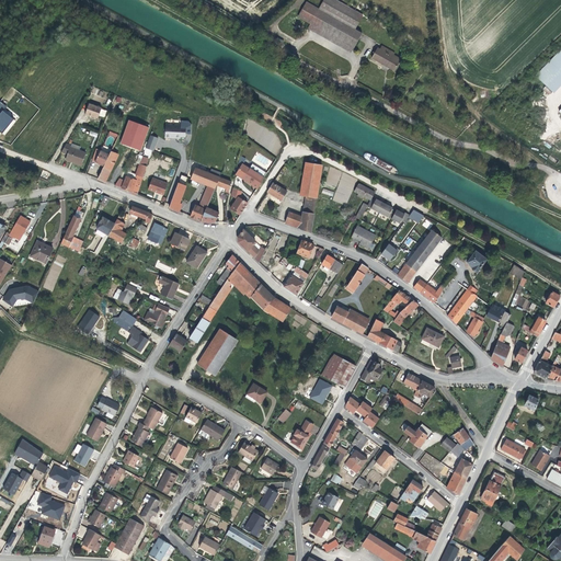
[(306,0),(297,15),(310,24),(351,48),(359,33),(306,0)]
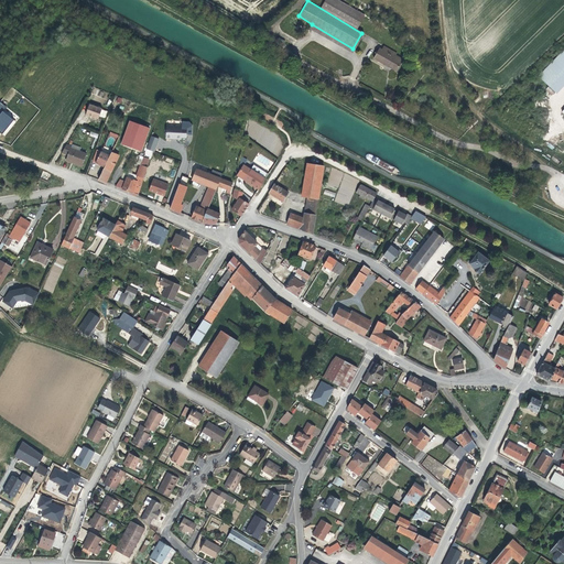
[(312,24),(310,29),(350,54),(353,49),(312,24)]
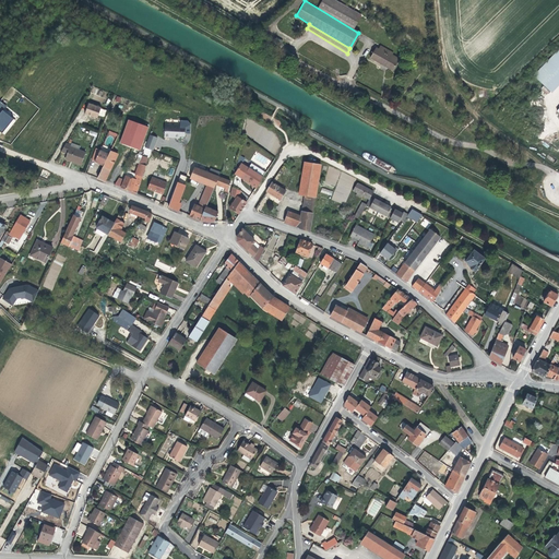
[(376,49),(370,59),(392,72),(399,60),(391,56),(392,54),(380,47),(378,50),(376,49)]
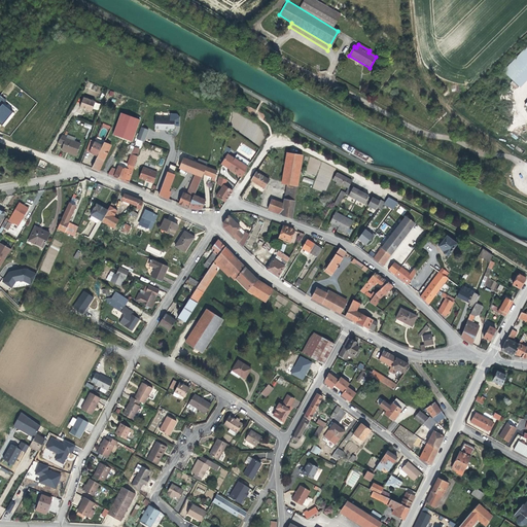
[(520,88),(526,79),(526,45),(502,71),(520,88)]
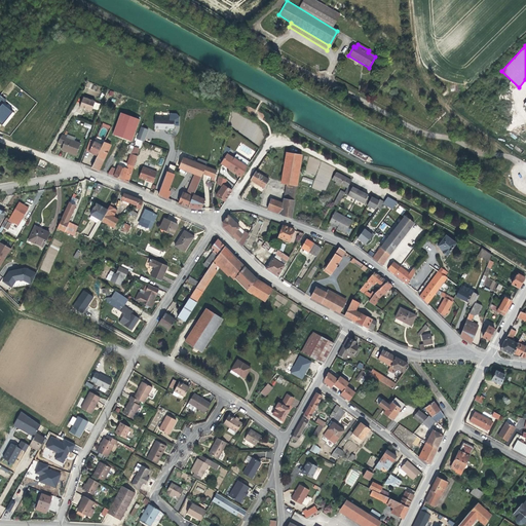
[(0,95),(0,122),(5,126),(15,113),(3,104),(6,100),(0,95)]
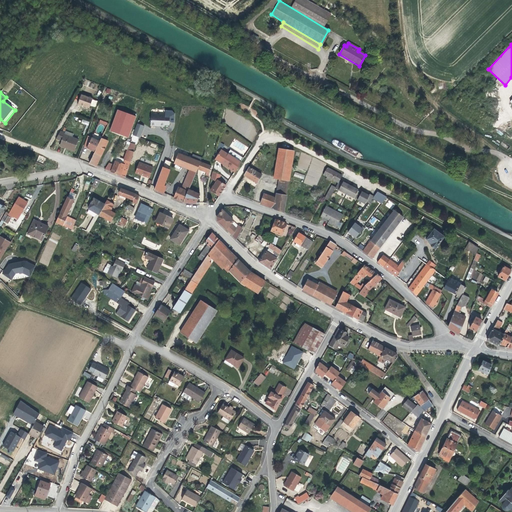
[(90,99),(83,96),(82,96),(78,104),(86,107),(89,108),(93,100),(90,99)]
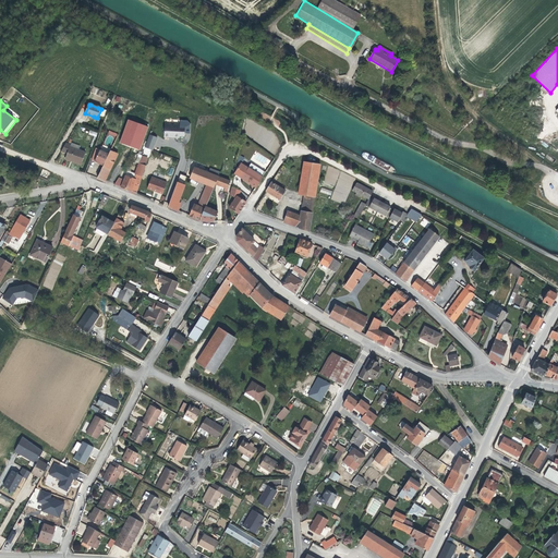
[(119,143),(134,149),(137,150),(146,126),(126,120),(121,136),(119,143)]
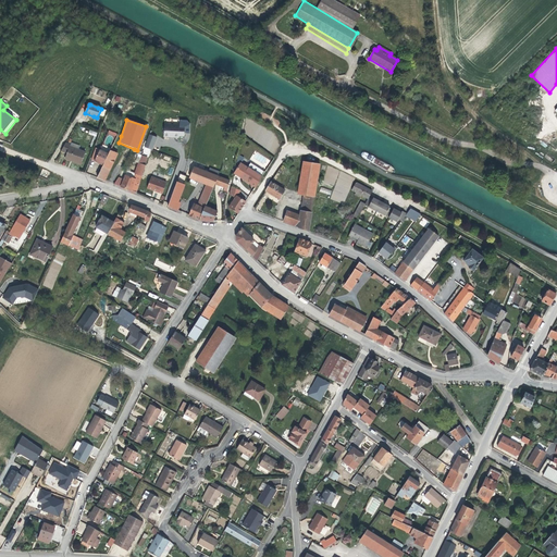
[(283,124),(280,123),(274,134),(277,136),(284,125),(283,124)]
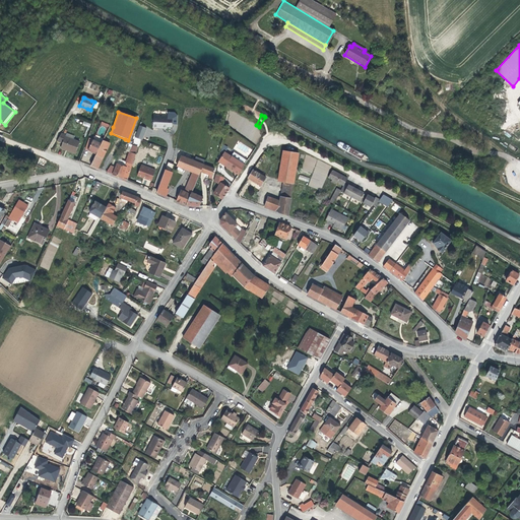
[(151,116),(151,128),(156,128),(156,126),(160,127),(160,128),(166,128),(166,126),(171,126),(171,118),(167,118),(167,117),(151,116)]
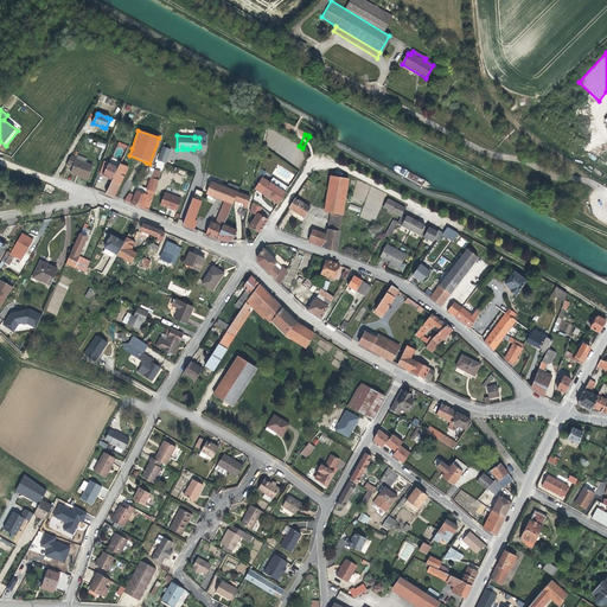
[(171,149),(163,146),(158,160),(166,164),(171,149)]
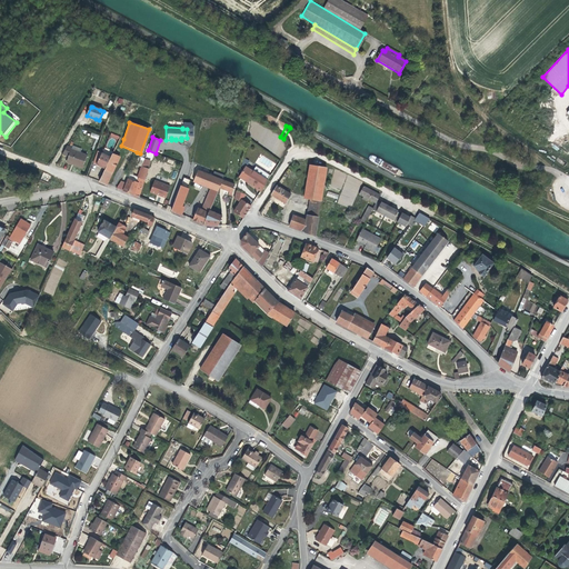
[(87,157),(80,153),(70,150),(71,148),(70,147),(68,146),(62,155),(65,156),(67,157),(65,162),(75,166),(82,169),(87,157)]
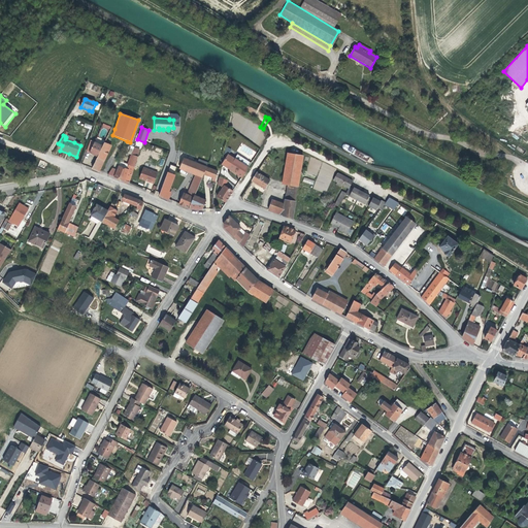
[(106,135),(103,141),(109,144),(110,144),(113,138),(106,135)]
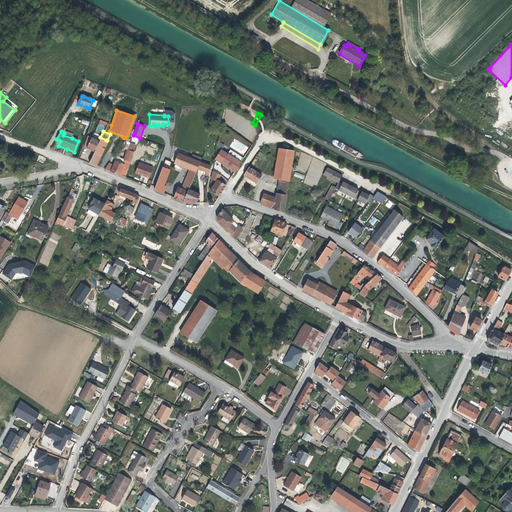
[(90,137),(86,148),(93,151),(98,141),(90,137)]
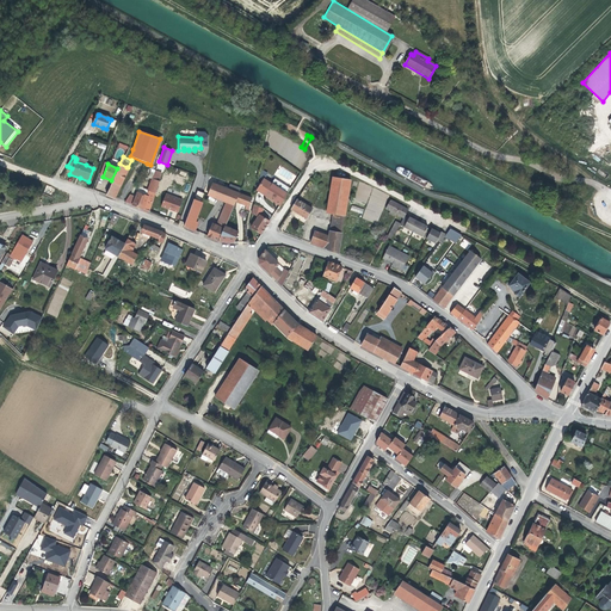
[(111,180),(111,181),(119,186),(127,170),(125,168),(127,167),(119,164),(117,168),(111,180)]
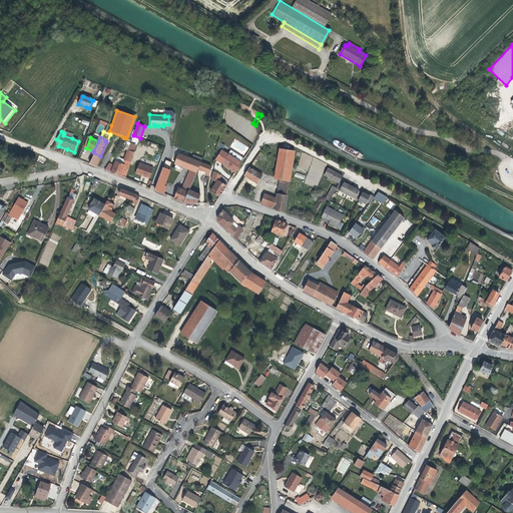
[(242,158),(228,149),(225,153),(219,149),(213,159),(233,171),(239,162),(242,158)]
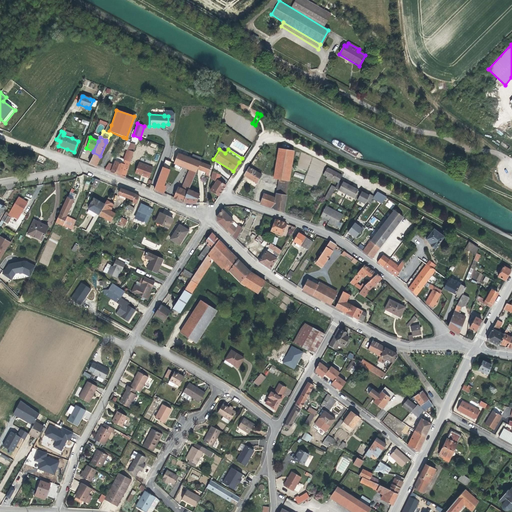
[(277,149),(272,178),(277,180),(274,198),(273,203),(272,208),(282,212),(292,151),(277,149)]
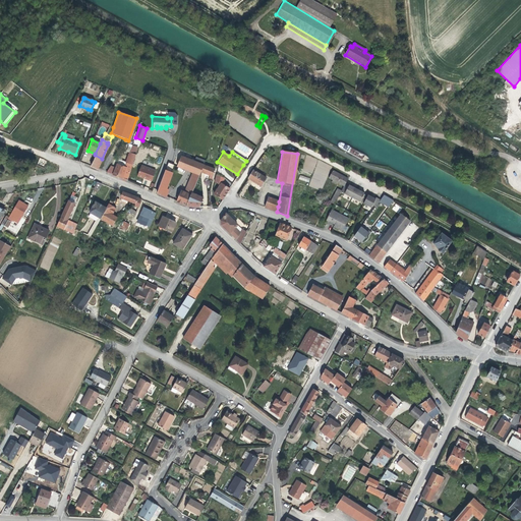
[(110,166),(106,172),(126,180),(134,155),(133,155),(129,153),(125,163),(127,164),(125,167),(116,164),(115,168),(110,166)]
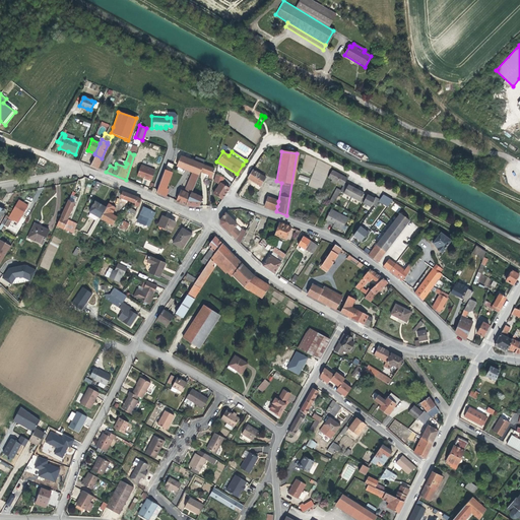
[(94,154),(89,166),(96,169),(102,158),(94,154)]
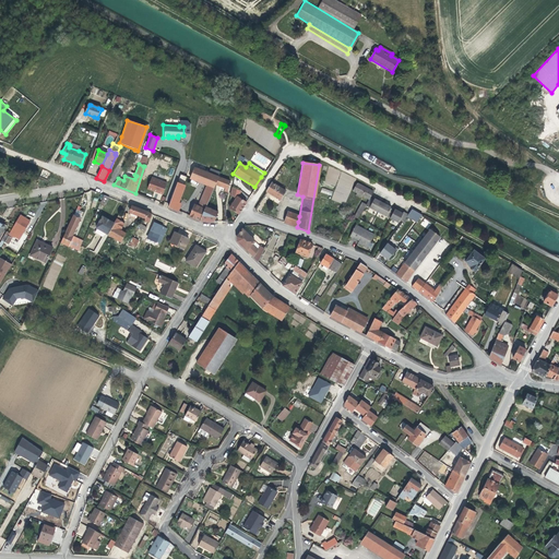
[(188,178),(206,186),(204,191),(206,192),(203,201),(206,202),(213,185),(216,177),(192,167),(188,178)]
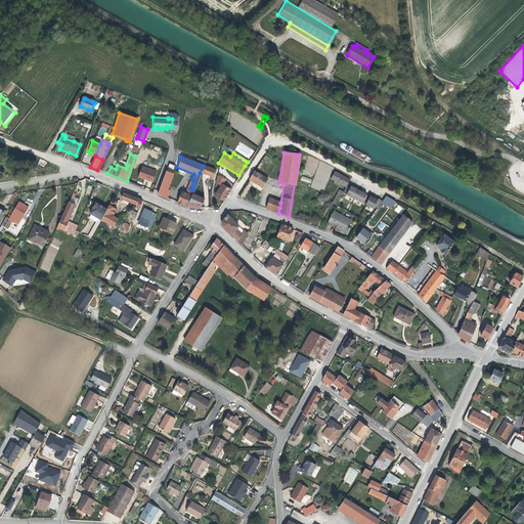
[(168,163),(165,171),(170,173),(173,165),(172,165),(168,163)]
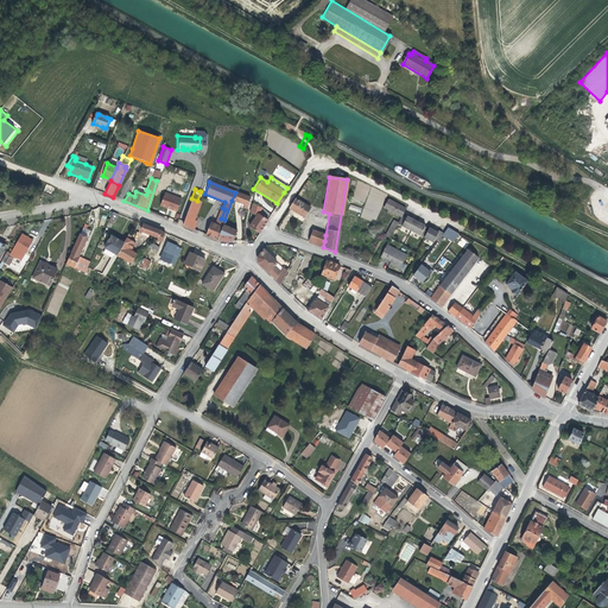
[(162,192),(158,206),(164,207),(168,208),(176,211),(179,198),(162,192)]
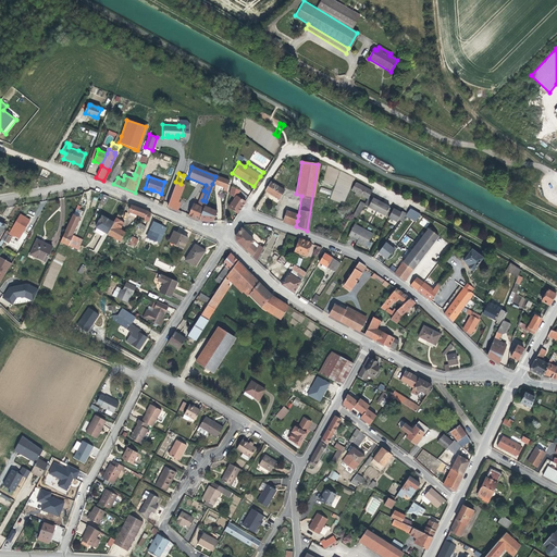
[(215,176),(212,184),(222,188),(221,192),(222,193),(224,193),(226,181),(215,176)]
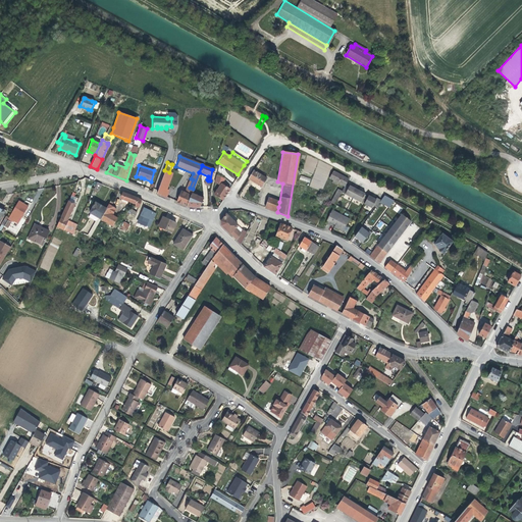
[(253,169),(248,177),(259,186),(265,177),(253,169)]
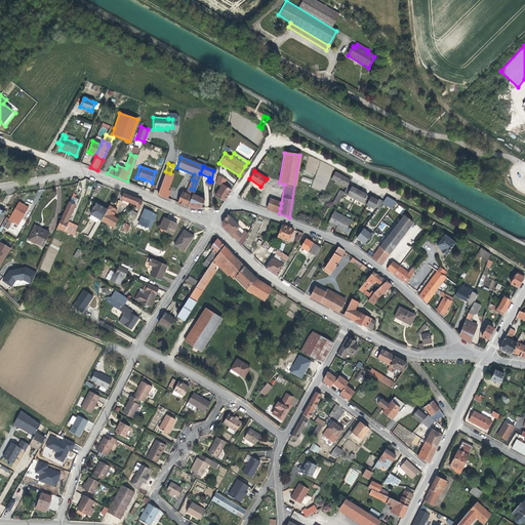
[(165,171),(159,188),(166,190),(171,174),(170,173),(165,171)]
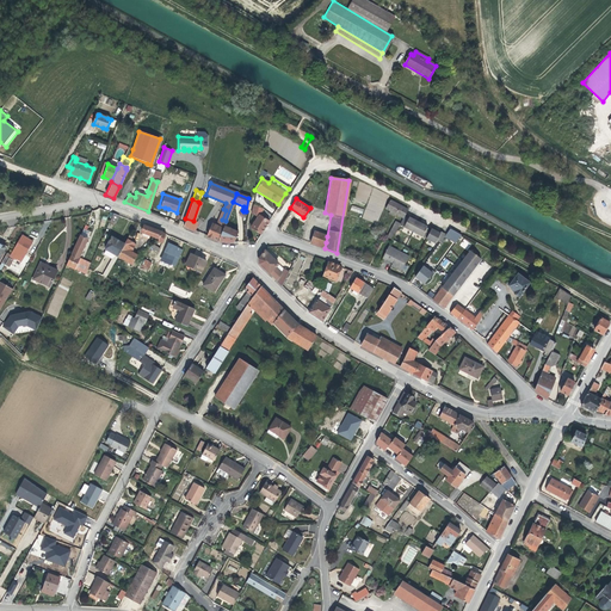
[(389,199),(384,208),(400,216),(405,208),(389,199)]
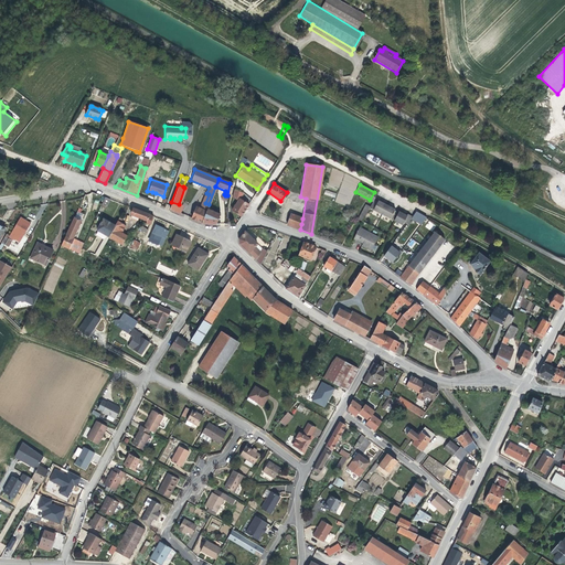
[(236,201),(231,210),(240,216),(247,204),(240,200),(241,199),(240,198),(231,194),(231,198),(233,198),(233,199),(236,201)]
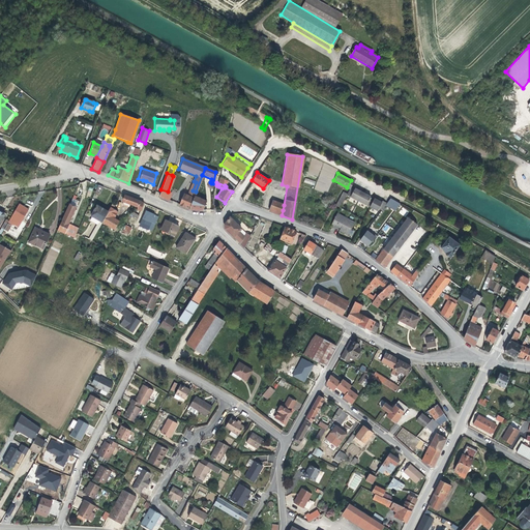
[(346,194),(345,195),(369,207),(373,199),(369,197),(370,196),(354,187),(353,188),(349,186),(348,188),(346,194)]
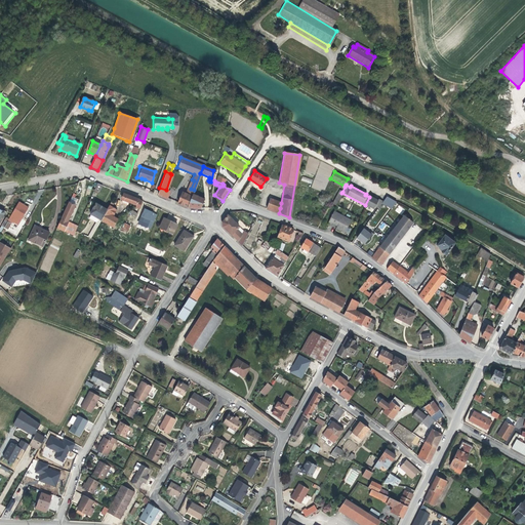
[(159,188),(157,195),(166,198),(168,191),(166,190),(159,188)]
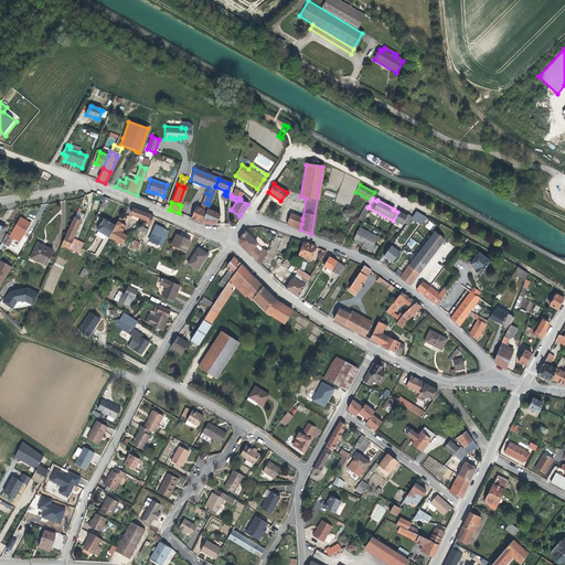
[(364,204),(356,219),(361,221),(368,208),(369,206),(364,204)]
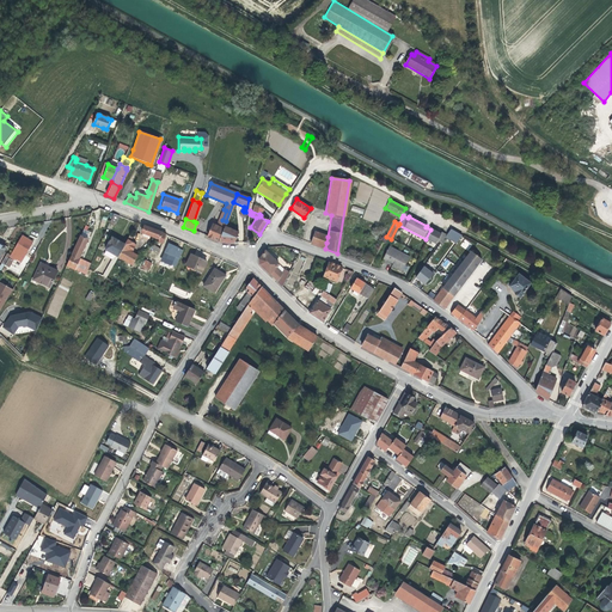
[(210,225),(206,237),(218,242),(222,230),(219,228),(210,225)]
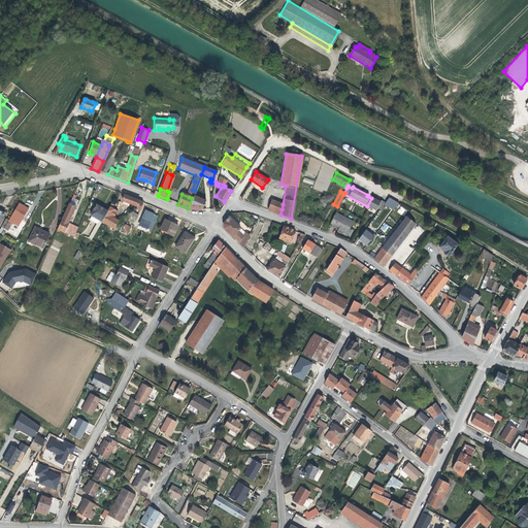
[(123,195),(121,200),(124,202),(136,206),(138,200),(123,195)]
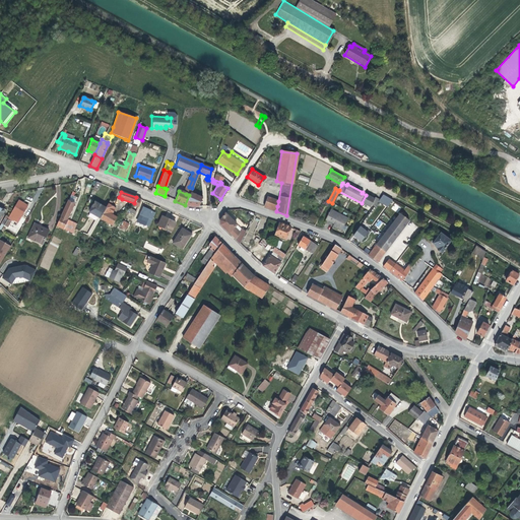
[(189,195),(185,205),(197,206),(200,198),(190,193),(189,195)]
